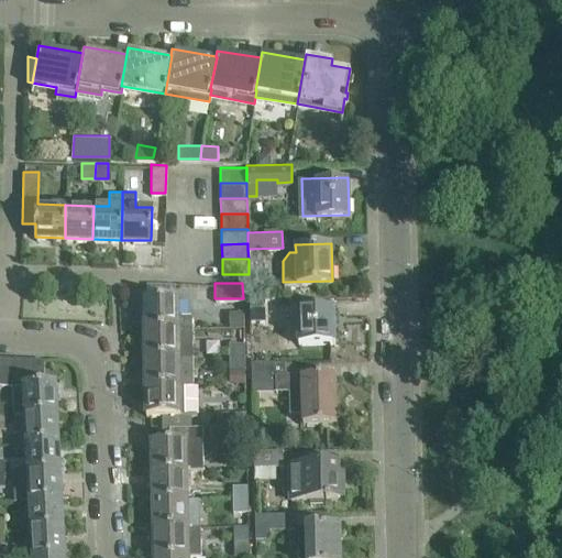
[(250,319),(276,318),(276,296),(250,297),(250,319)]
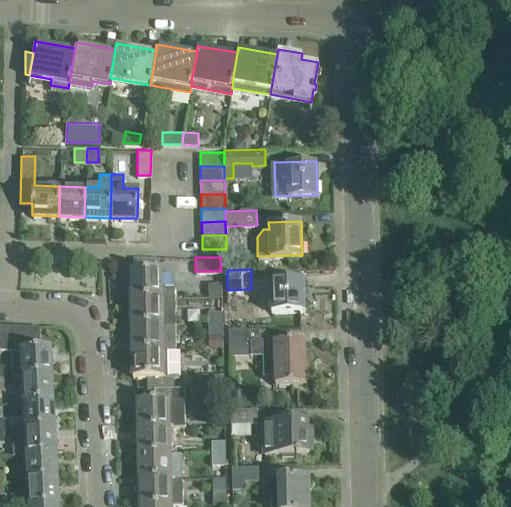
[(161,270),(131,270),(131,297),(162,296),(174,296),(174,284),(161,284),(161,270)]
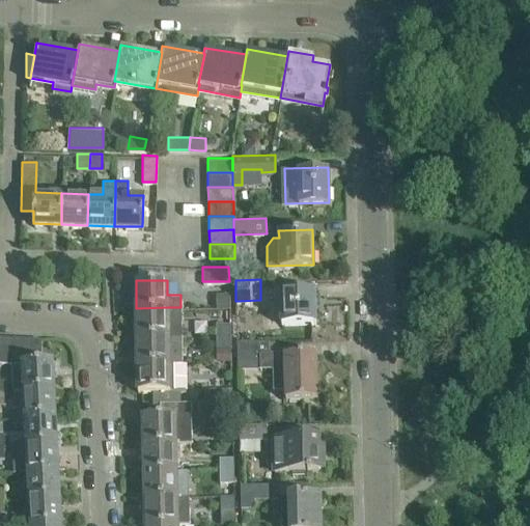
[(315,321),(314,302),(318,302),(318,293),(314,293),(314,289),(280,291),(280,322),(315,321)]
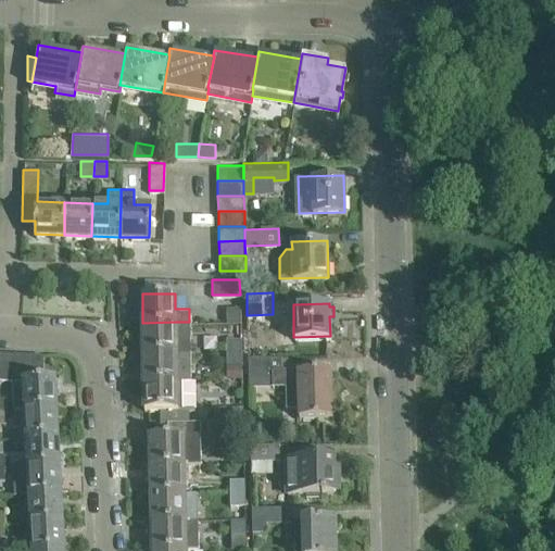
[(238,305),(225,305),(226,320),(239,320),(238,305)]
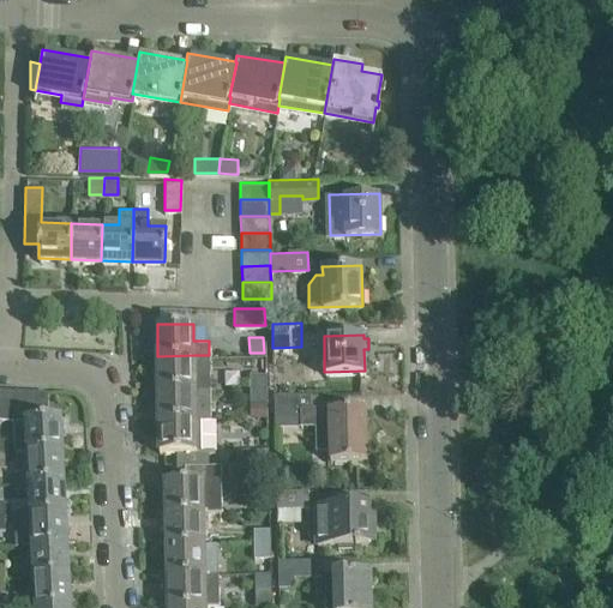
[(194,355),(157,356),(158,387),(210,386),(209,355),(194,355)]
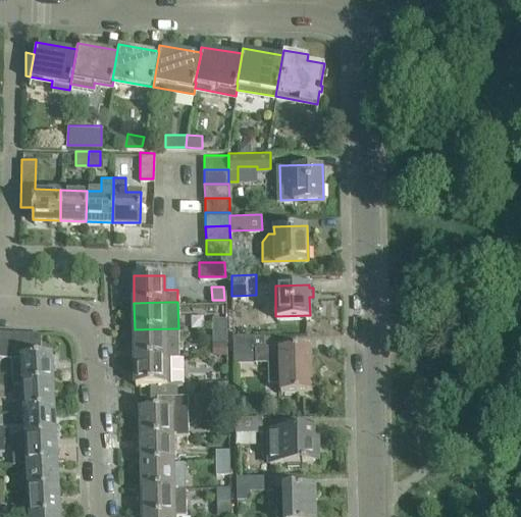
[(226,327),(226,315),(212,316),(212,327),(226,327)]
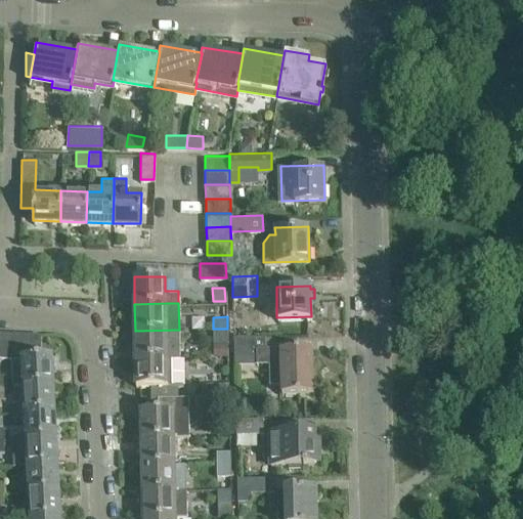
[(227,329),(213,329),(213,342),(227,341),(227,329)]
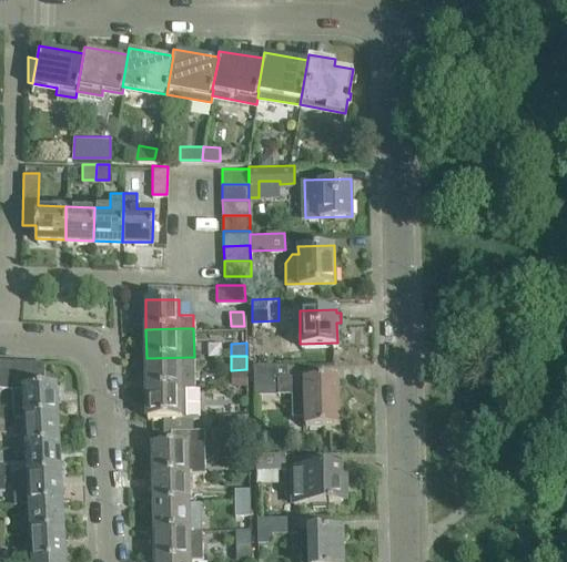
[(194,357),(147,358),(147,387),(194,386),(194,357)]
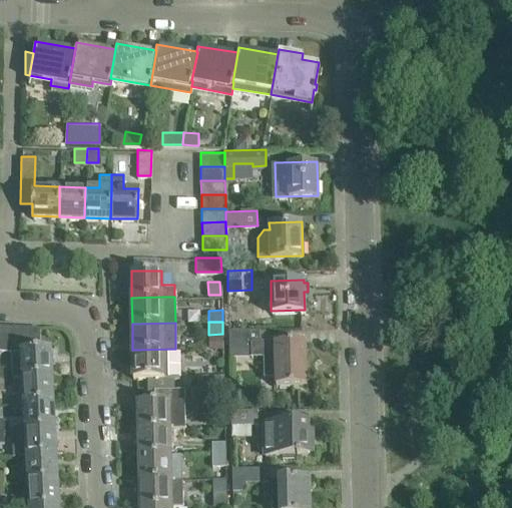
[(14,324),(2,324),(0,348),(11,348),(13,348),(14,324)]
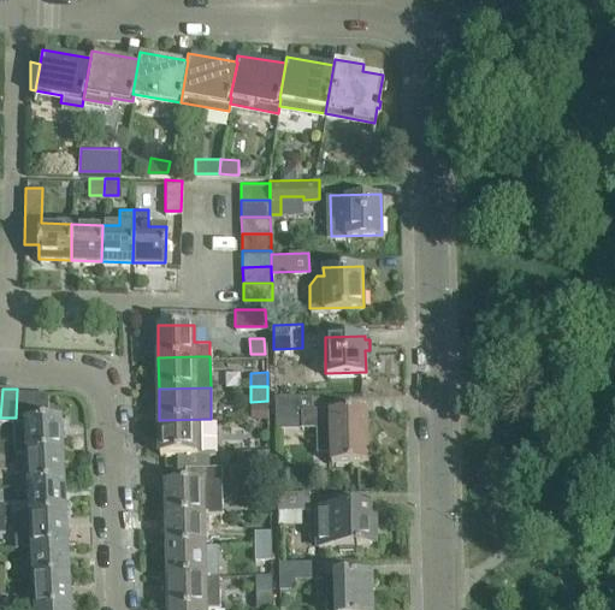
[(16,418),(24,419),(31,419),(33,390),(19,389),(17,389),(16,418)]
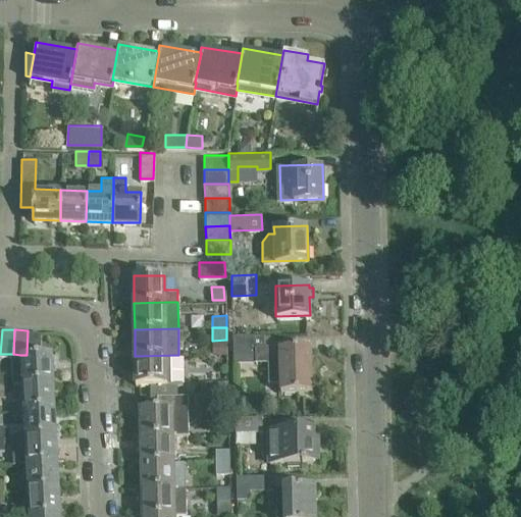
[(41,330),(28,330),(27,355),(40,354),(41,330)]
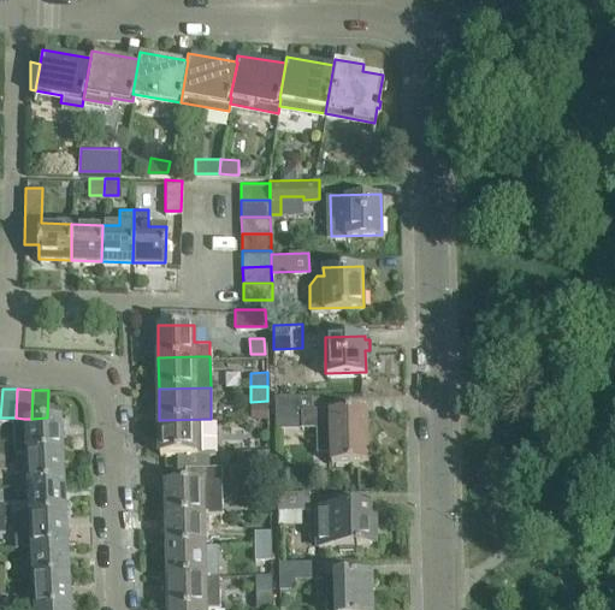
[(275,394),(275,415),(301,414),(301,425),(315,425),(317,449),(331,448),(331,461),(368,460),(367,408),(331,409),(331,406),(311,407),(311,392),(275,394)]
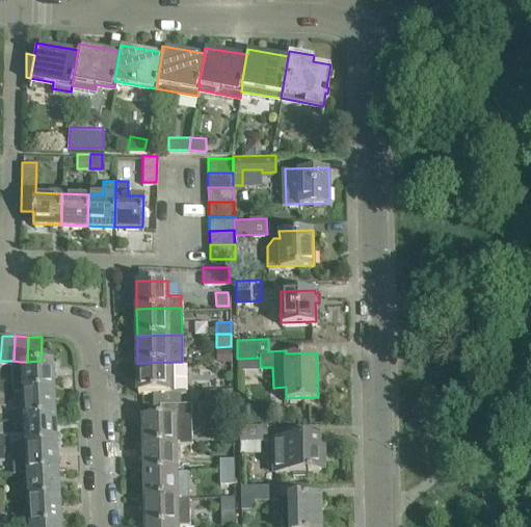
[(53,360),(41,361),(27,362),(21,362),(14,361),(11,361),(12,390),(15,390),(54,388),(53,360)]
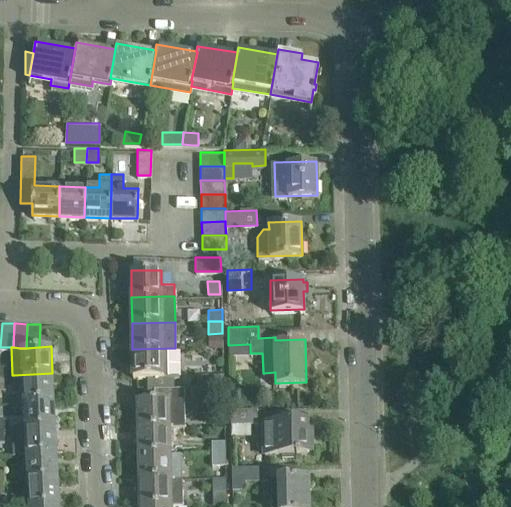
[(175,348),(132,349),(132,375),(137,375),(147,375),(172,375),(176,375),(179,374),(179,349),(175,349),(175,348)]
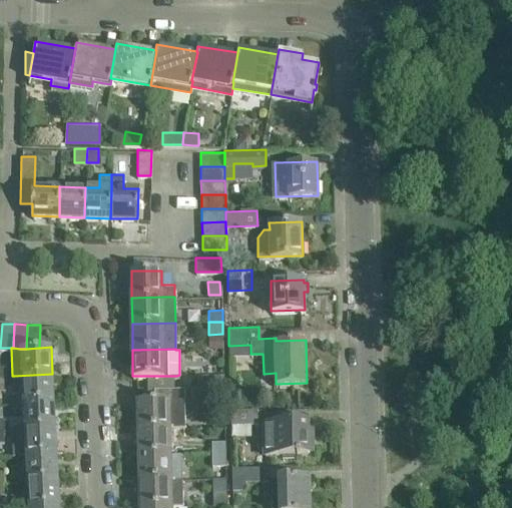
[(223,387),(223,373),(197,374),(198,388),(223,387)]
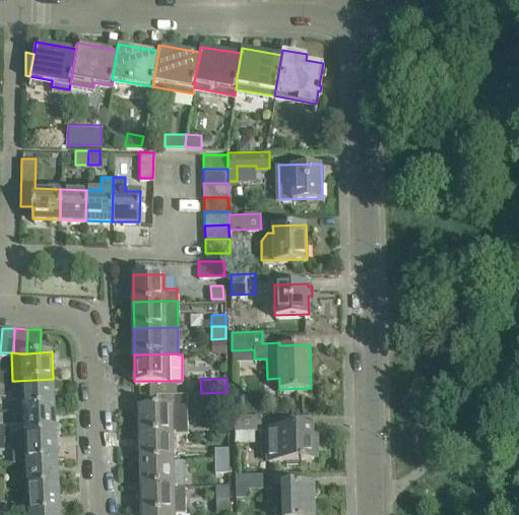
[(53,379),(14,381),(16,407),(23,406),(54,405),(53,379)]
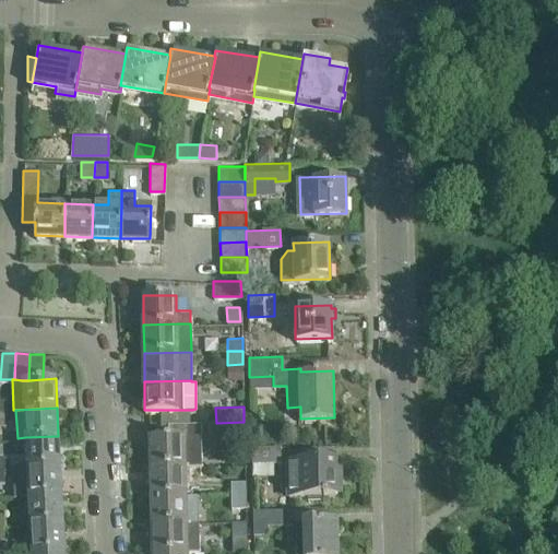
[(151,436),(151,466),(185,464),(202,464),(201,422),(167,422),(168,436),(151,436)]
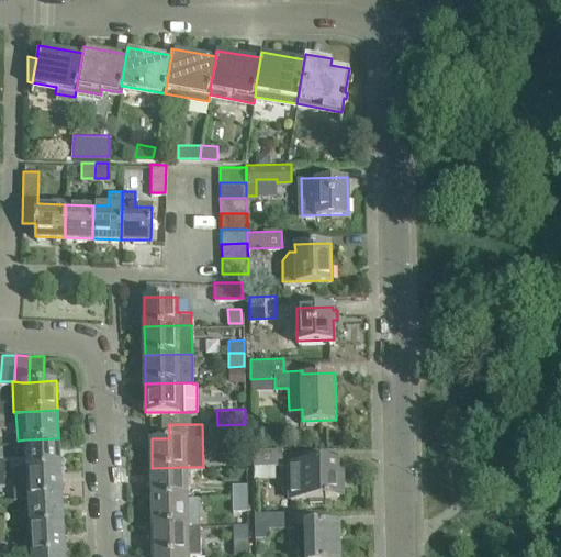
[(25,439),(27,468),(60,467),(58,438),(25,439)]
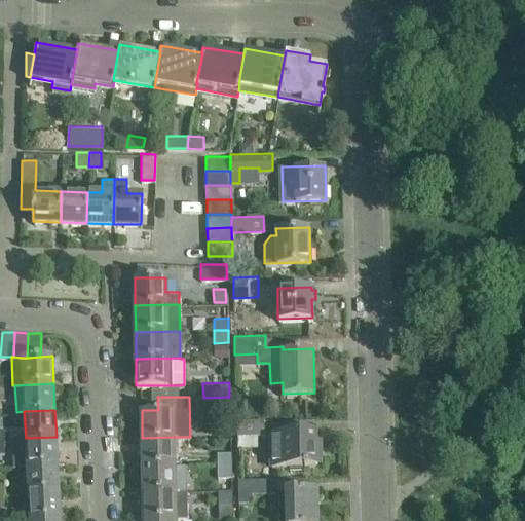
[(236,418),(236,434),(266,433),(265,417),(236,418)]
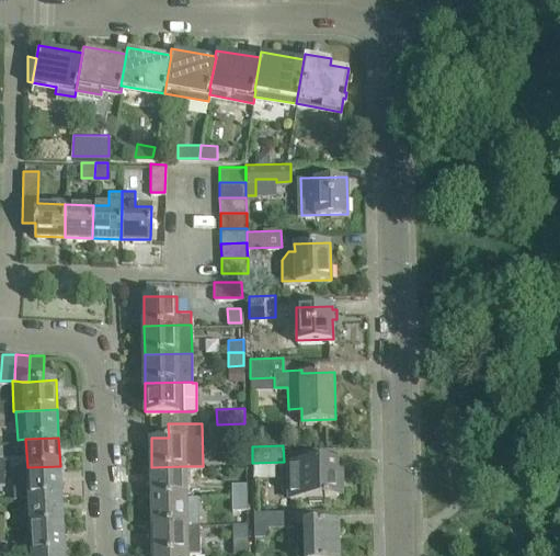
[(336,472),(335,460),(289,461),(290,496),(324,495),(324,497),(329,497),(329,495),(341,495),(340,472),(336,472)]
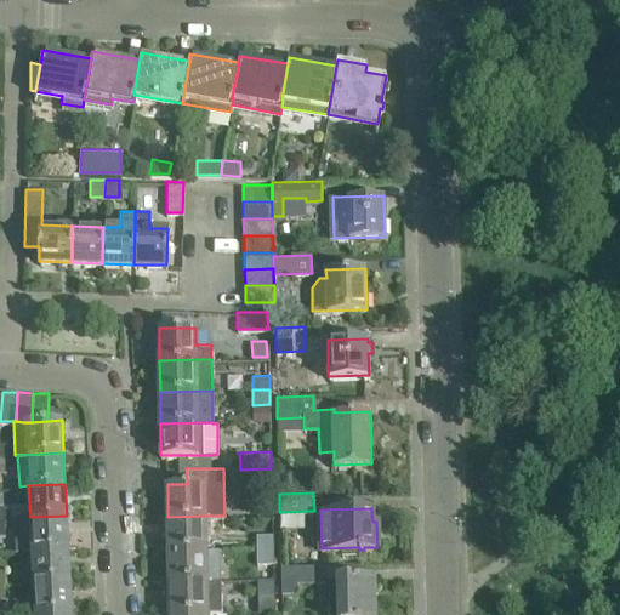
[(30,517),(13,518),(15,550),(32,550),(68,547),(67,516),(30,517)]
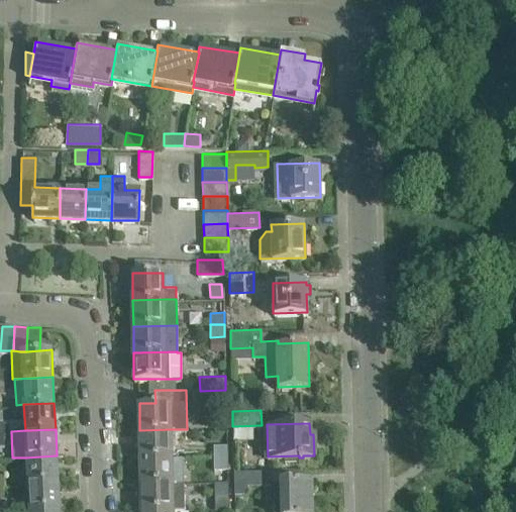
[(171,429),(139,430),(140,456),(171,455),(171,429)]
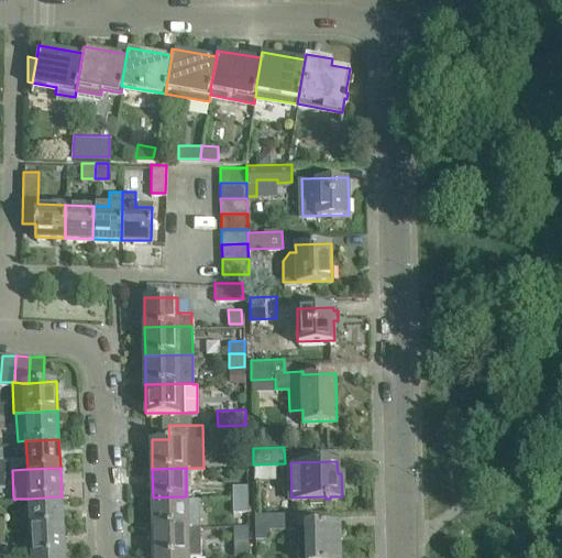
[(232,483),(232,495),(248,495),(248,482),(232,483)]
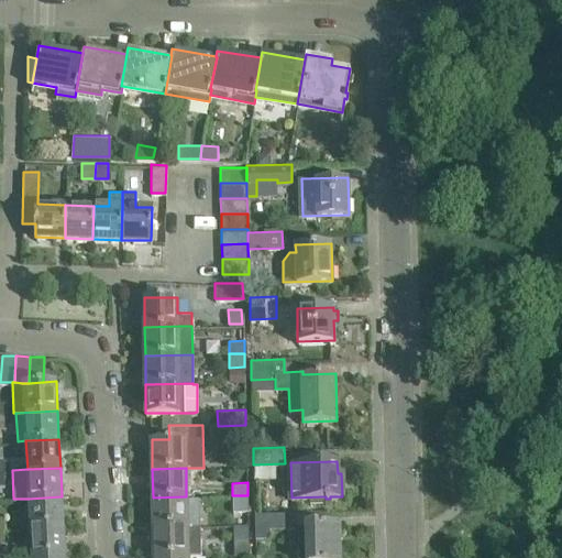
[(248,495),(232,495),(232,510),(248,509),(248,495)]
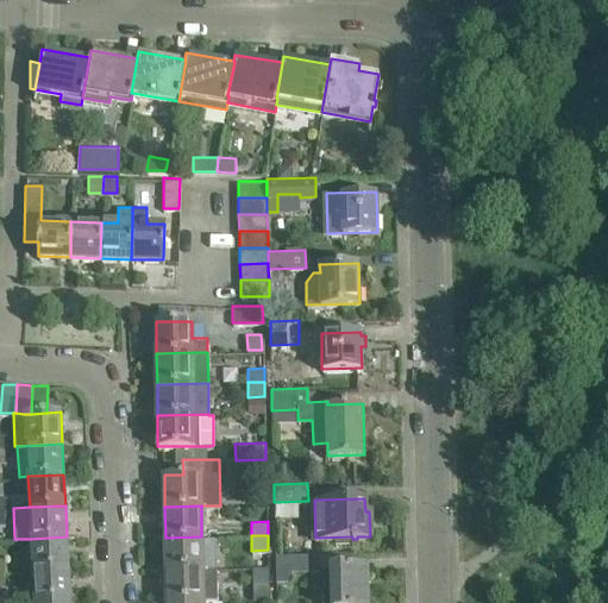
[(31,539),(32,570),(68,567),(67,536),(31,539)]
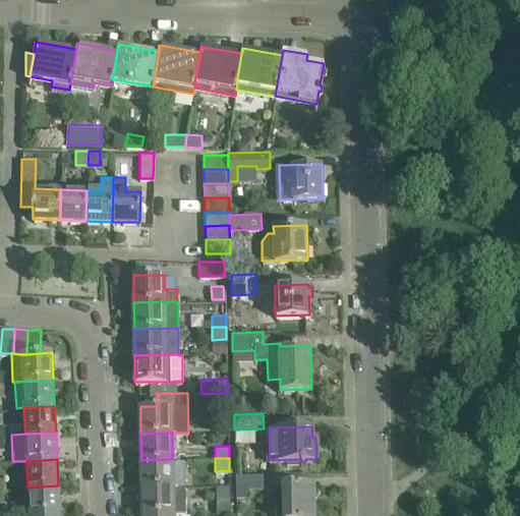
[(172,459),(141,460),(142,486),(173,485),(184,485),(183,459),(172,459)]
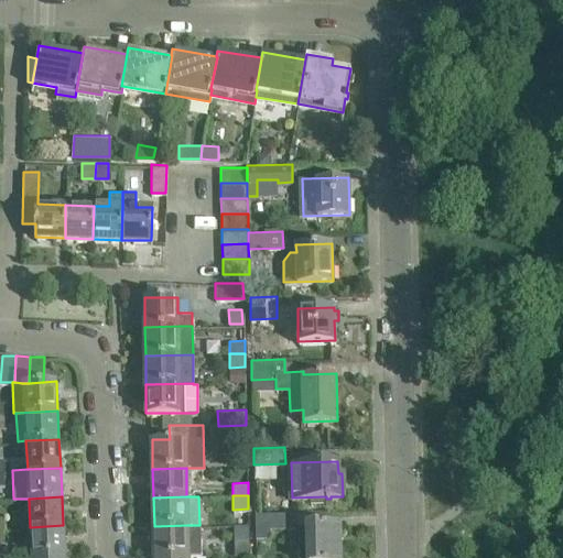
[(255,512),(256,527),(293,526),(293,511),(255,512)]
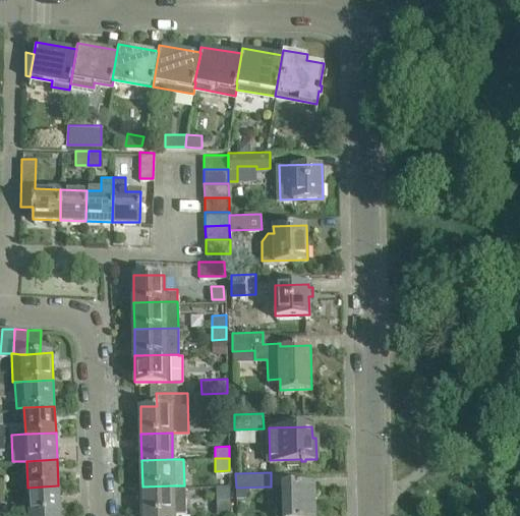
[(284,484),(276,484),(276,515),(313,515),(313,483),(297,484),(284,484)]
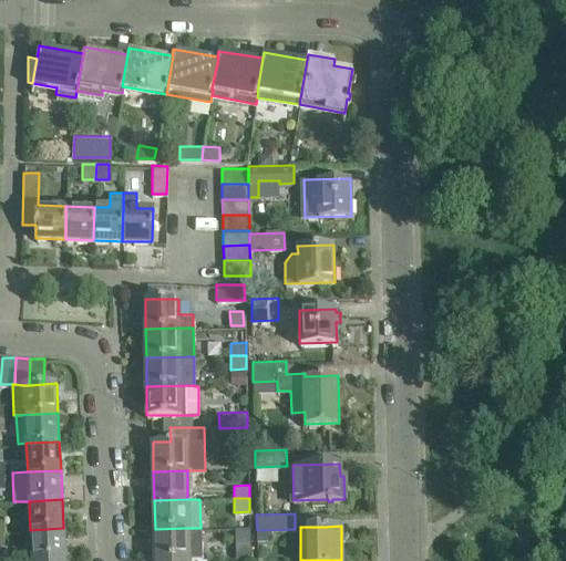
[(65,557),(63,528),(30,530),(32,558),(65,557)]
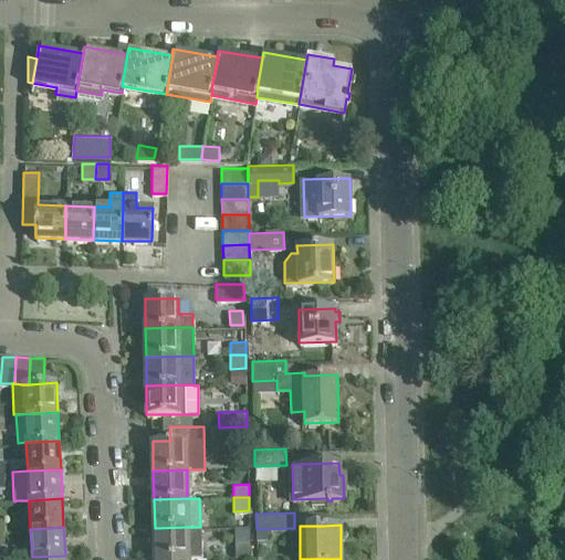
[(188,527),(155,528),(155,557),(189,556),(201,556),(200,527),(188,527)]
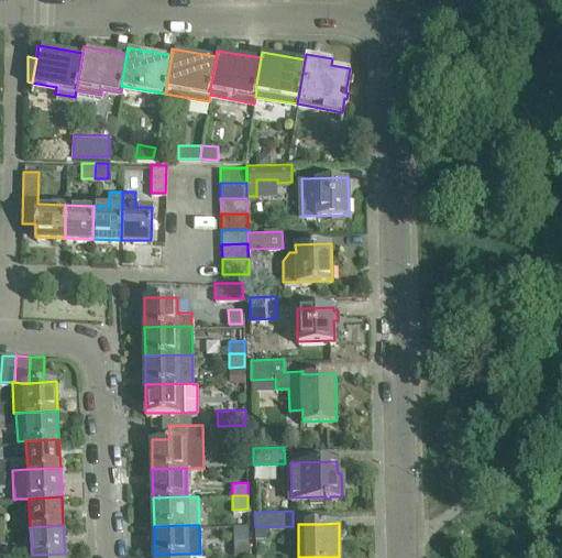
[(249,553),(249,539),(233,540),(233,554),(249,553)]
